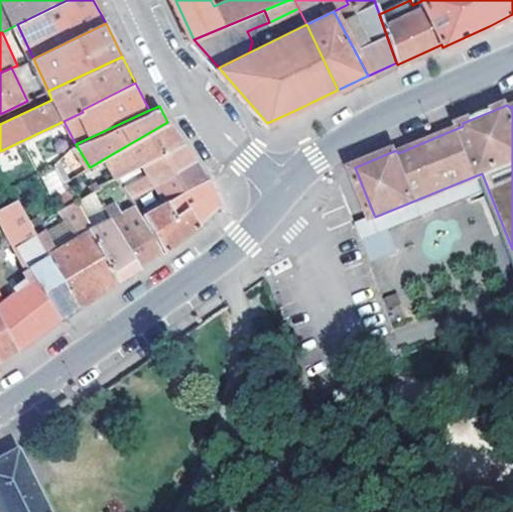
[(143,163),(184,141),(169,121),(167,122),(105,158),(117,177),(143,163)]
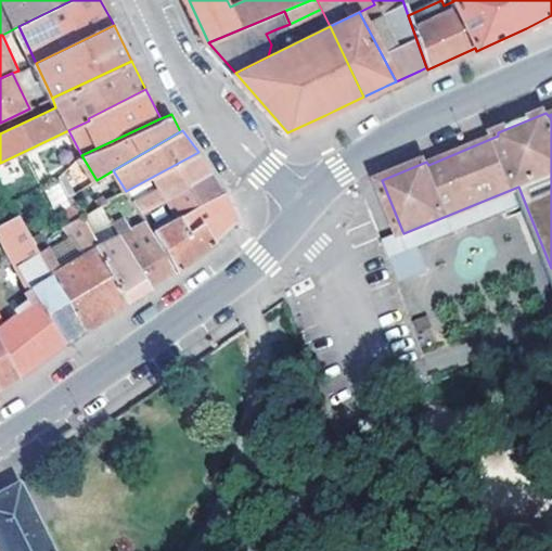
[(199,152),(154,176),(165,197),(213,173),(199,152)]
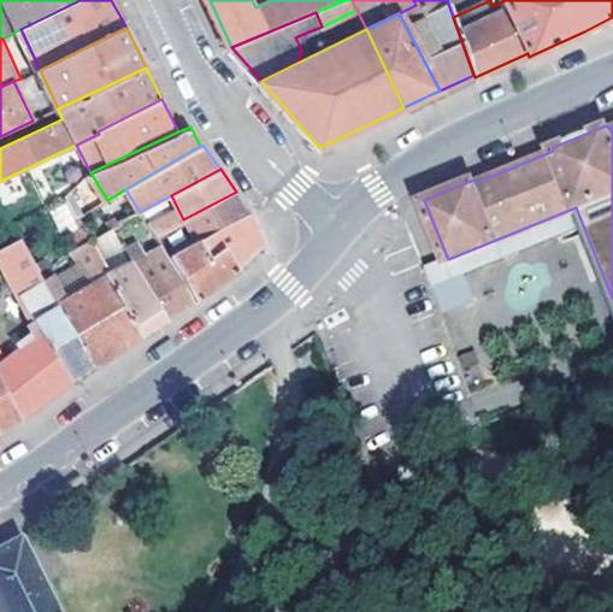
[(236,192),(183,219),(195,242),(198,241),(249,215),(236,192)]
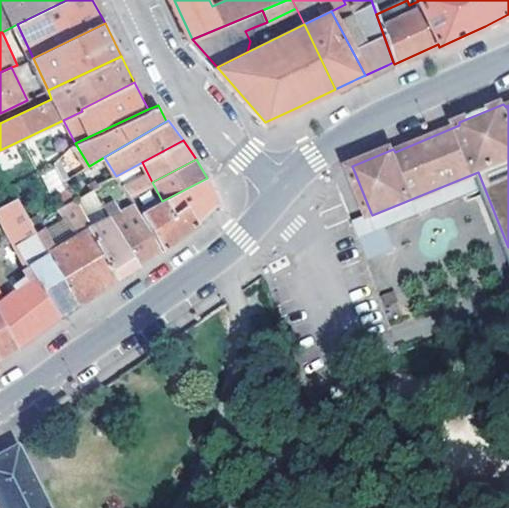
[(44,171),(53,189),(67,182),(58,163),(44,171)]
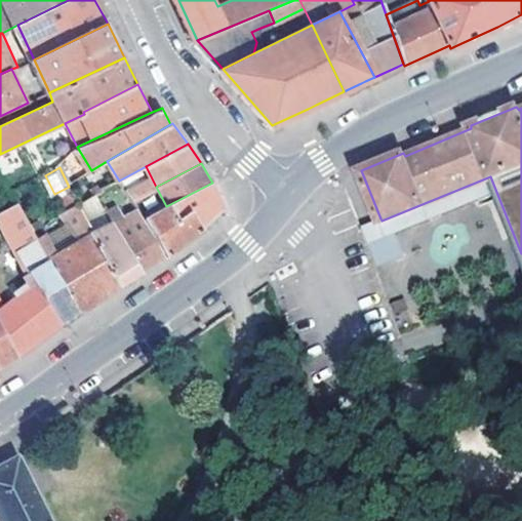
[(104,207),(128,195),(119,181),(96,193),(104,207)]
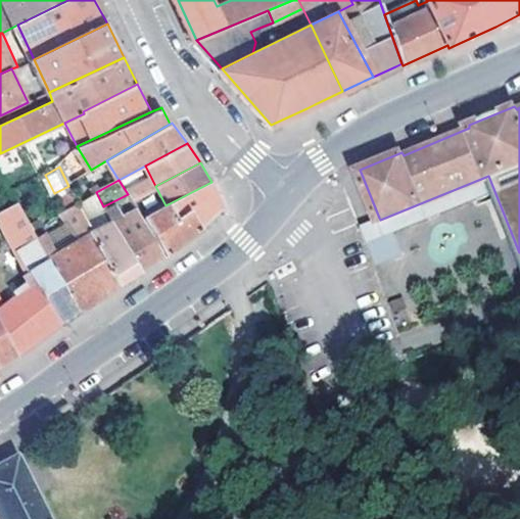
[(190,210),(199,227),(223,207),(211,182),(168,204),(176,220),(190,210)]
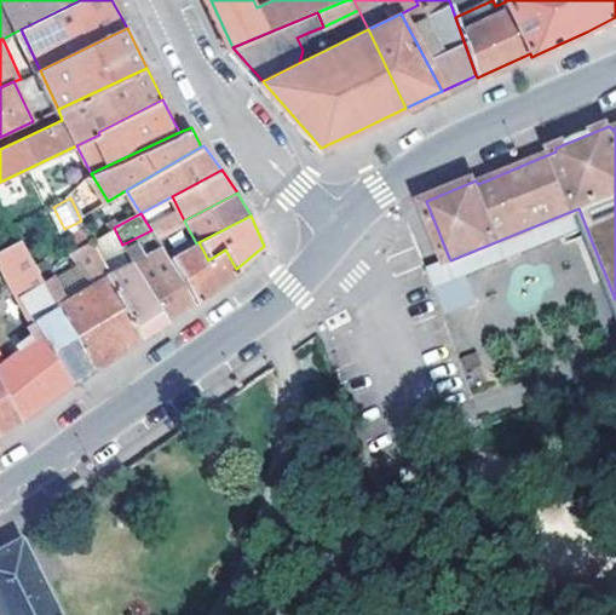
[(162,246),(179,236),(174,225),(155,236),(162,246)]
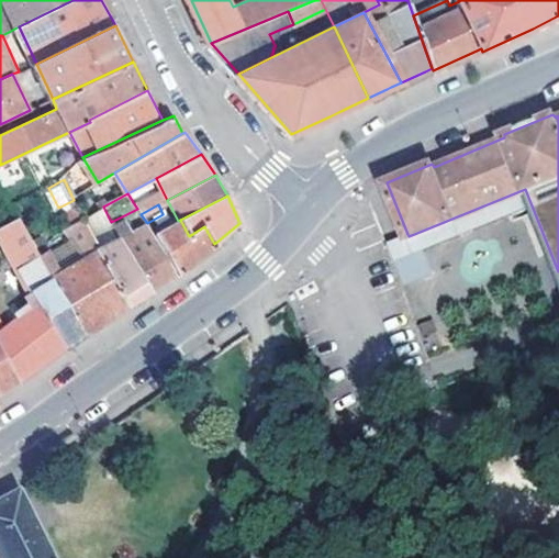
[(149,291),(120,237),(111,222),(103,207),(84,216),(101,248),(98,250),(130,303),(134,301),(149,291)]
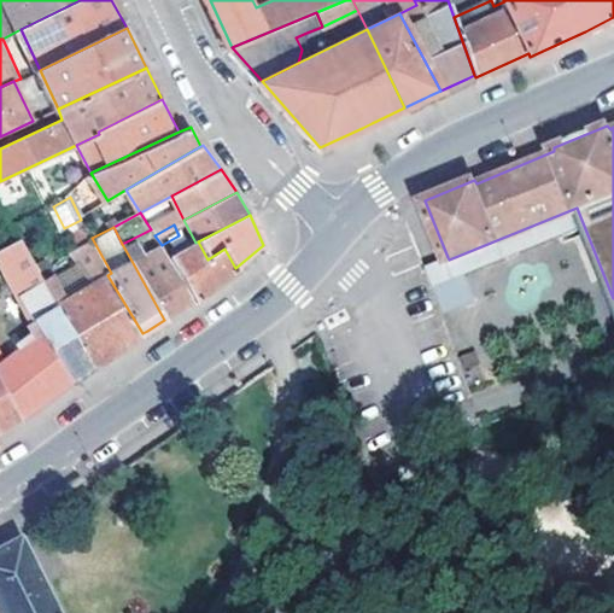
[(0,249),(0,250),(37,315),(59,303),(45,278),(22,238),(0,249)]
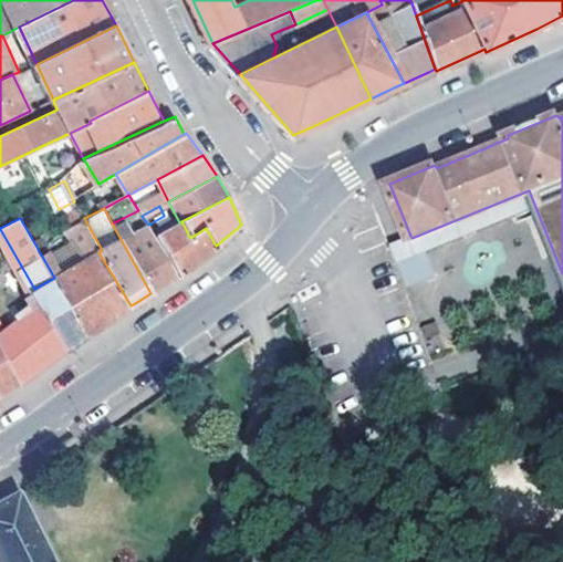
[(131,305),(98,252),(102,250),(84,218),(69,227),(86,260),(62,272),(51,250),(41,255),(54,278),(86,333),(107,320),(131,305)]
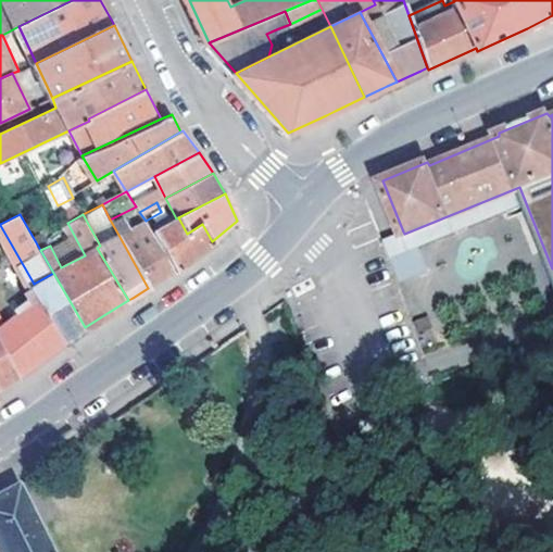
[(187,234),(178,217),(176,218),(152,230),(177,270),(191,259),(212,241),(202,224),(187,234)]
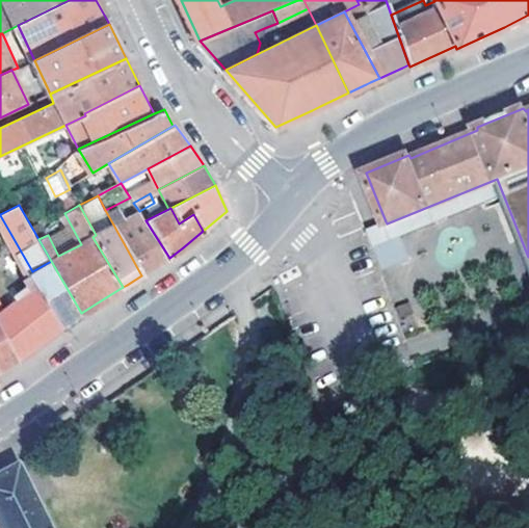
[(113,225),(141,275),(149,271),(169,258),(146,220),(139,211),(113,225)]
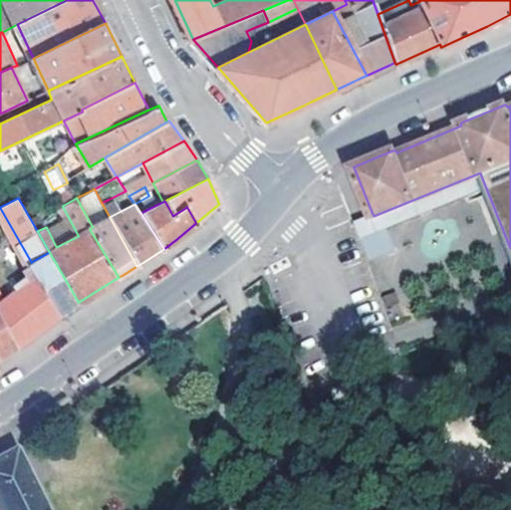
[(37,273),(61,315),(66,312),(78,302),(49,252),(31,262),(37,273)]
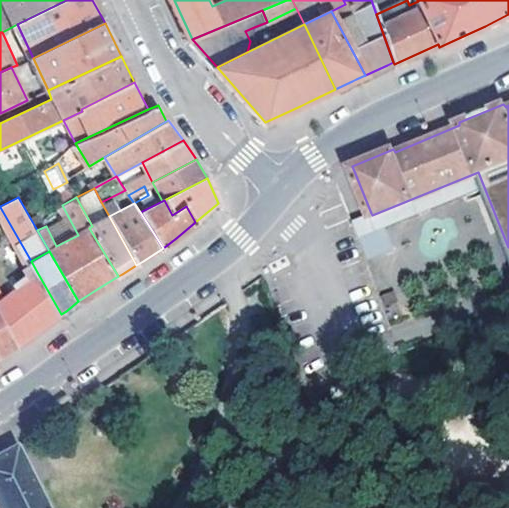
[(35,332),(61,314),(37,272),(0,294),(0,314),(16,345),(35,332)]
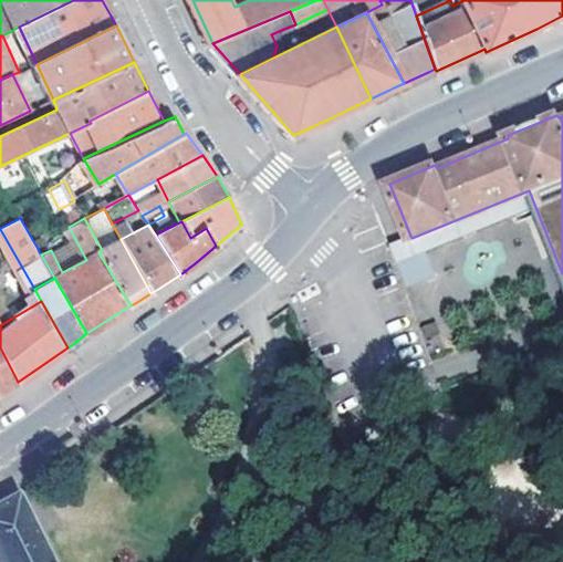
[(0,393),(1,393),(18,382),(0,347),(0,393)]
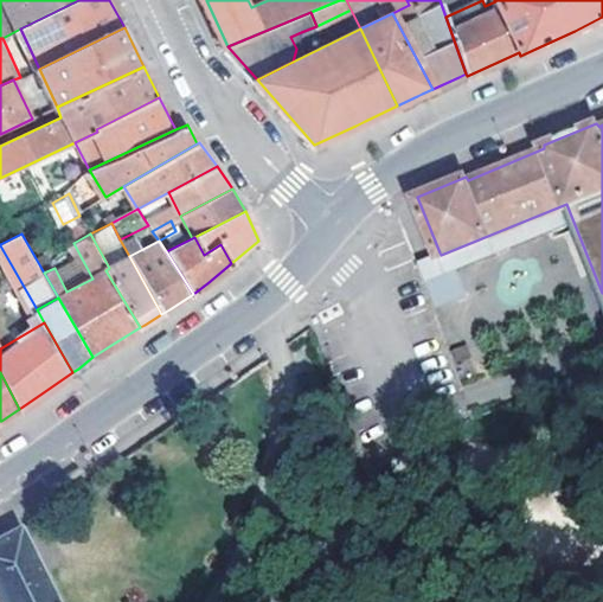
[(85,469),(81,462),(65,473),(69,479),(85,469)]
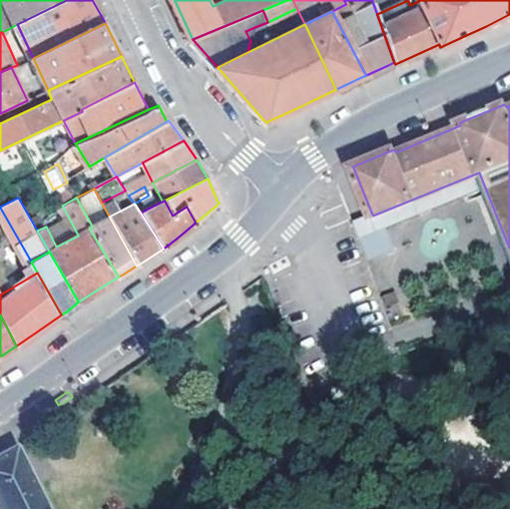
[(51,508),(19,444),(0,454),(0,506),(1,508),(51,508)]
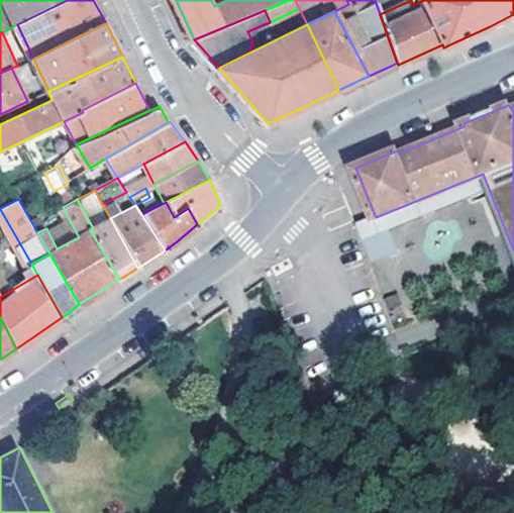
All buildings are outlined.
